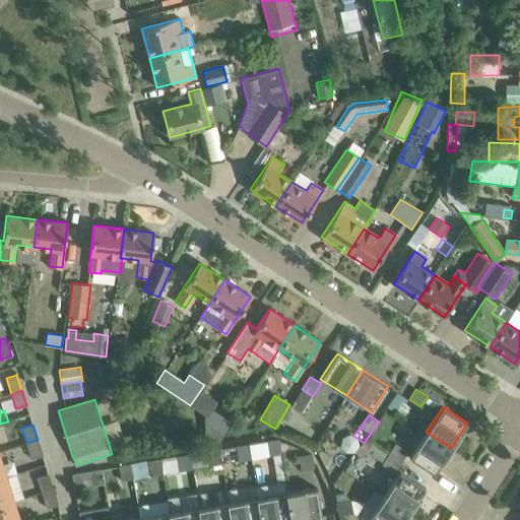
[(451,448),(426,432),(409,457),(434,473),(451,448)]
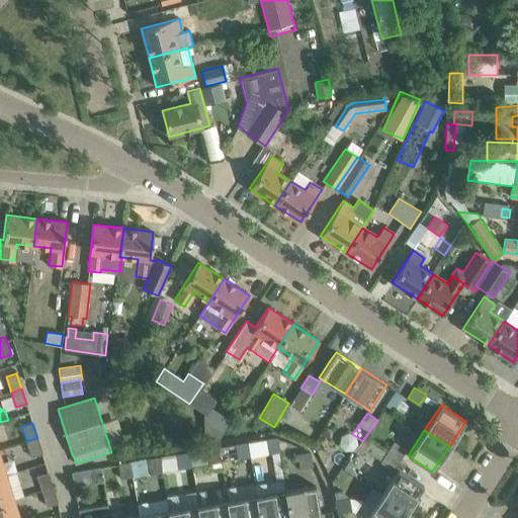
[(267,453),(279,450),(277,437),(265,439),(267,453)]
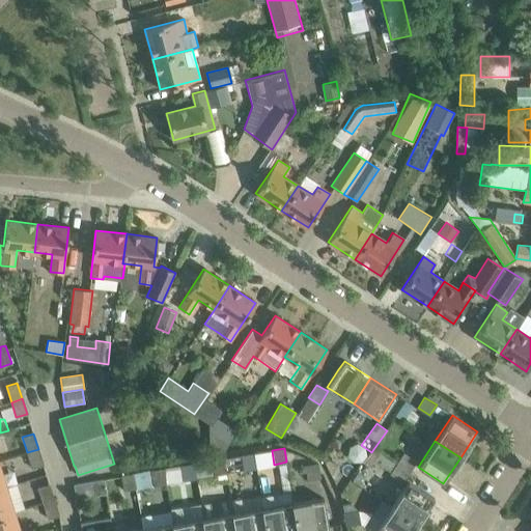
[(38,449),(27,452),(32,468),(43,465),(38,449)]
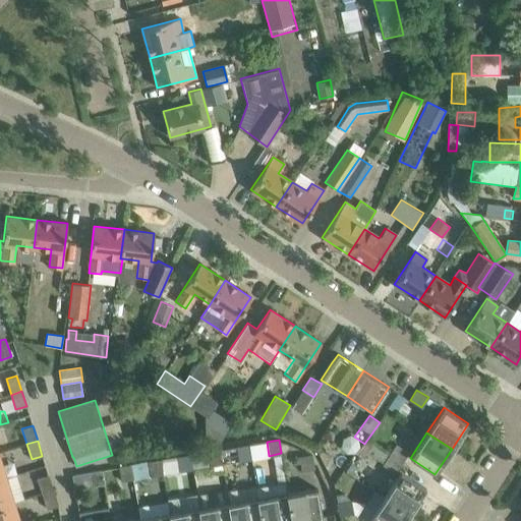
[(390,455),(402,462),(408,453),(397,444),(390,455)]
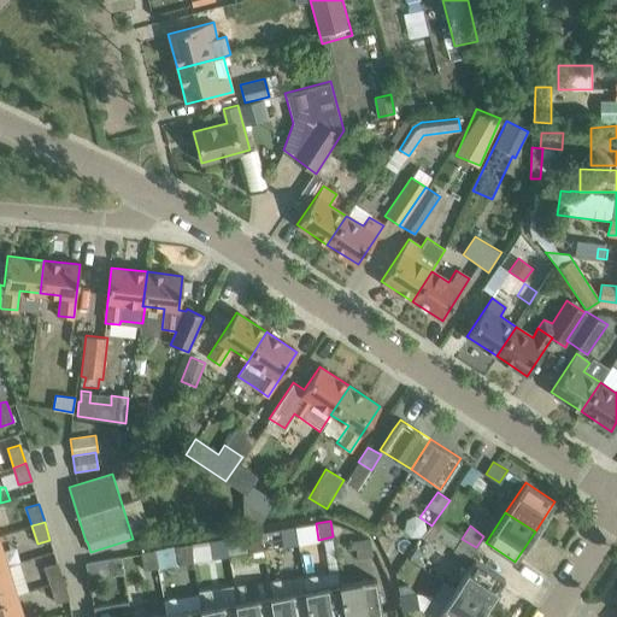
[(263,550),(298,544),(295,527),(260,533),(263,550)]
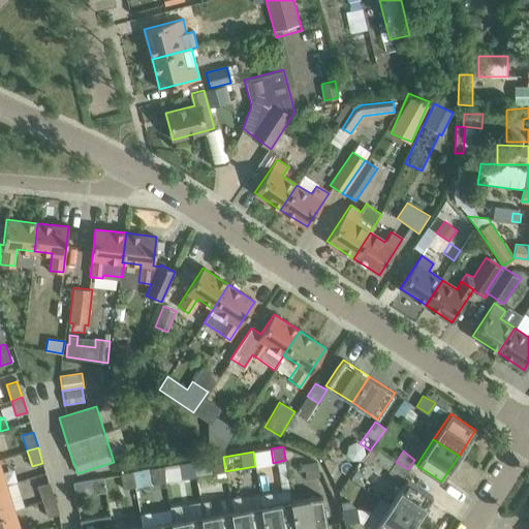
[(195,476),(225,471),(223,457),(193,462),(195,476)]
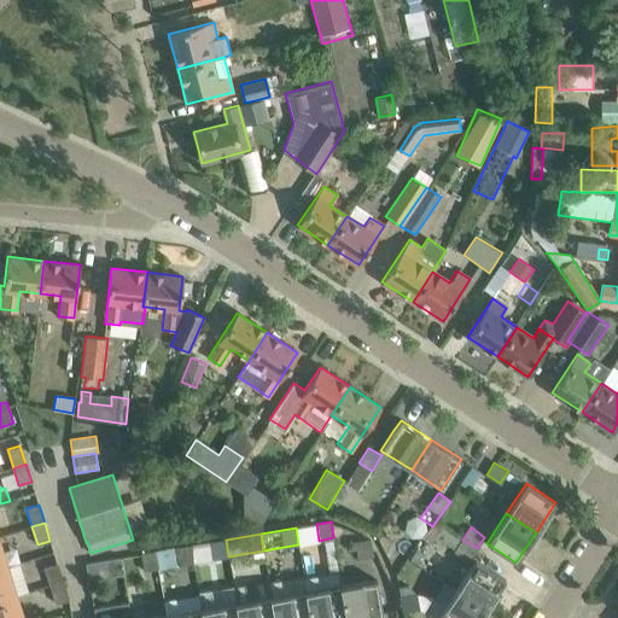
[(357,558),(373,557),(371,538),(355,542),(357,558)]
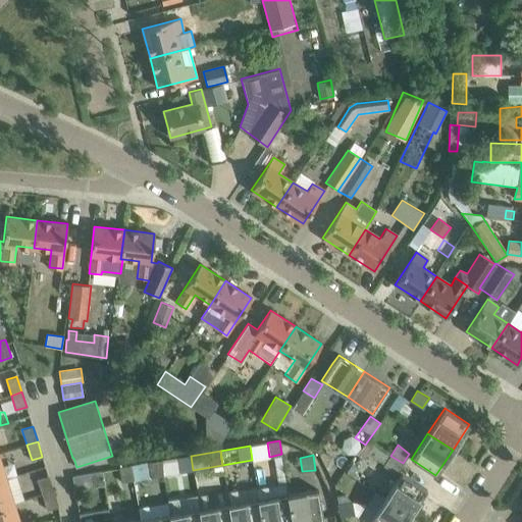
[(163,475),(193,470),(191,456),(161,461),(163,475)]
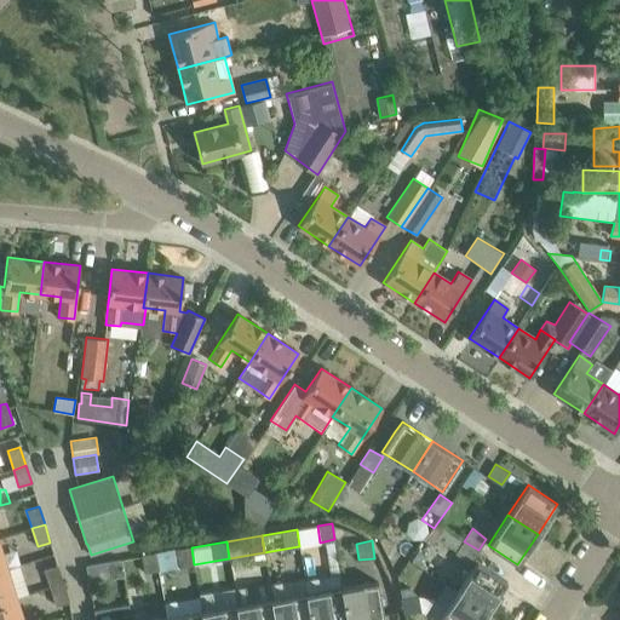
[(478,550),(464,541),(457,550),(471,561),(478,550)]
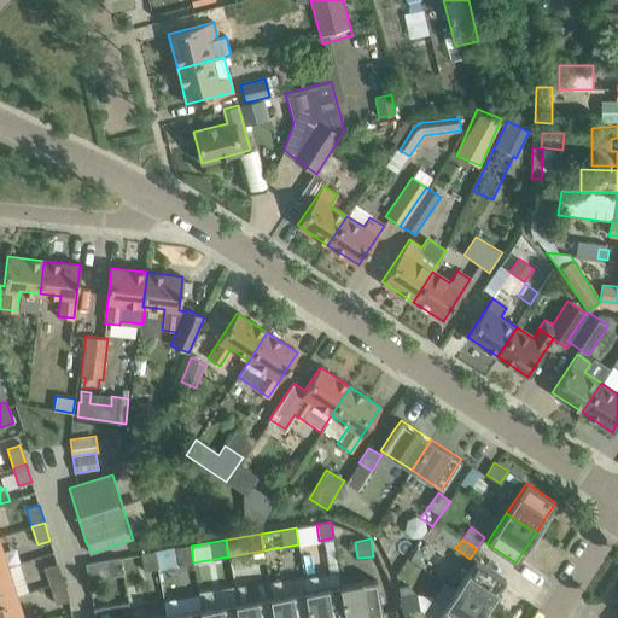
[(158,569),(193,563),(191,546),(156,551),(158,569)]
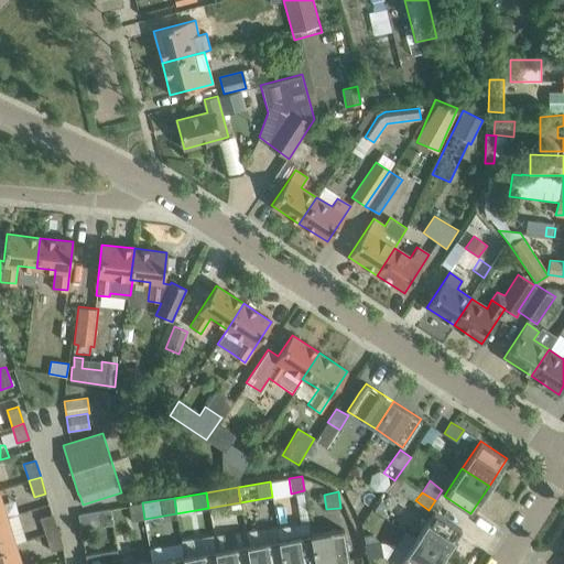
[(144,519),(142,502),(129,505),(131,521),(144,519)]
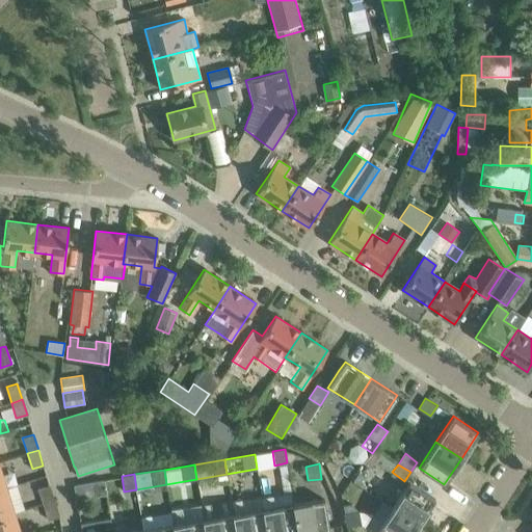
[(418,525),(434,499),(409,482),(393,508),(418,525)]
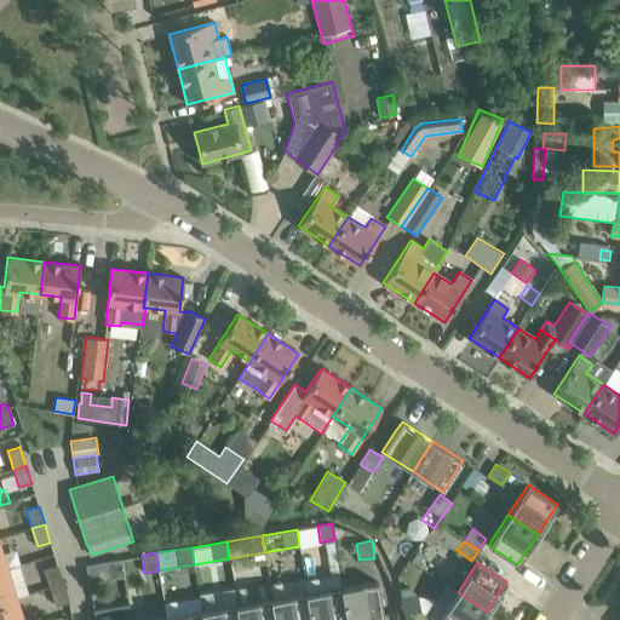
[(104,578),(102,563),(86,566),(89,581),(104,578)]
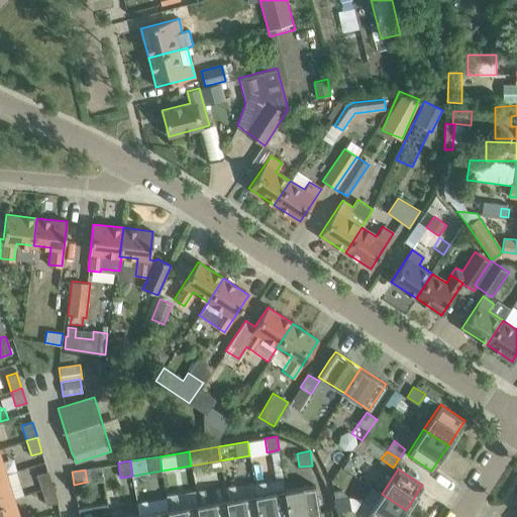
[(41,490),(53,487),(47,472),(36,475),(41,490)]
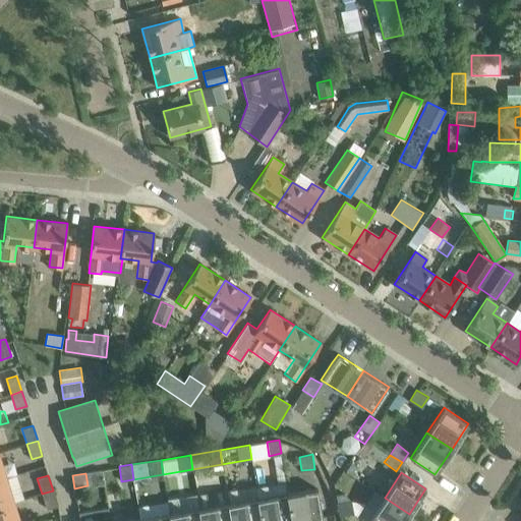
[(0,507),(13,503),(5,478),(0,479),(0,507)]
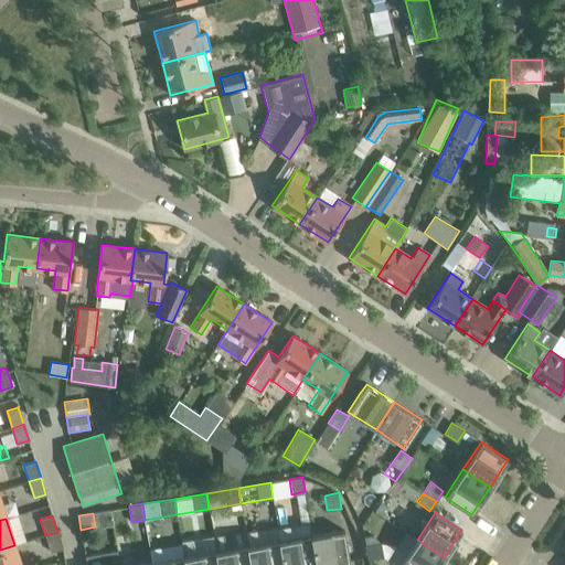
[(309,523),(278,529),(280,540),(284,564),(317,564),(312,534),(310,534),(309,523)]
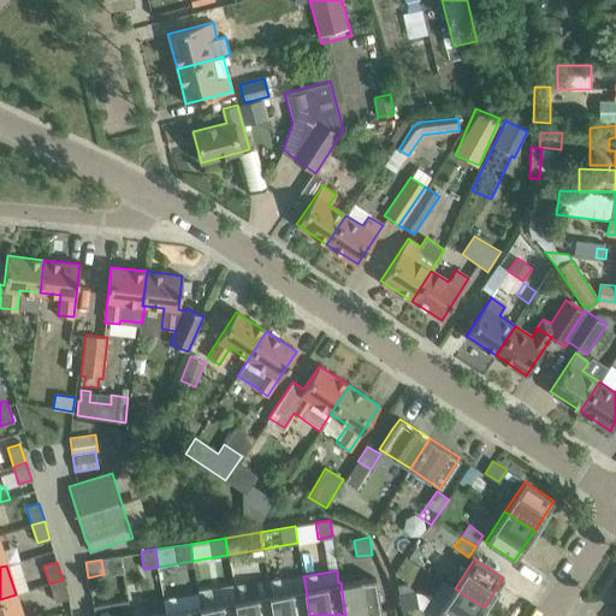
[(303,574),(268,580),(271,594),(273,615),(309,615),(306,588),(303,576),(303,574)]
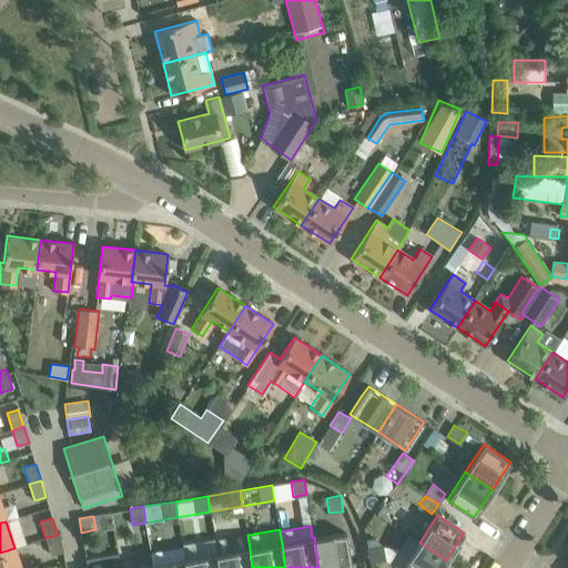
[(314,537),(318,567),(331,567),(352,565),(346,531),(314,537)]
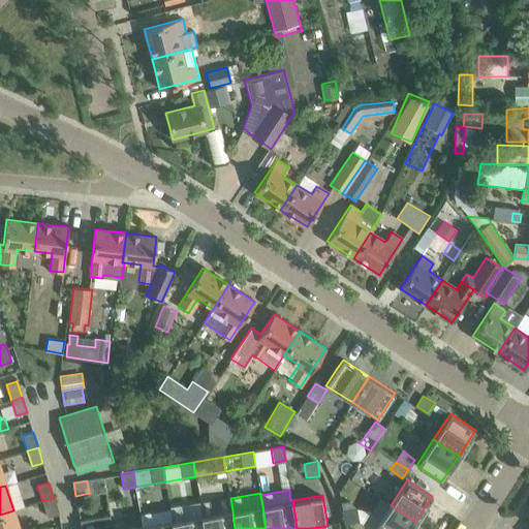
[(54,498),(42,501),(48,517),(58,514),(54,498)]
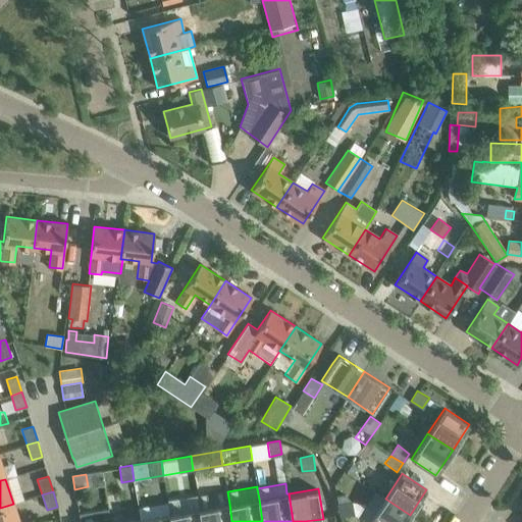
[(197,497),(199,509),(201,521),(231,521),(229,504),(227,491),(197,497)]
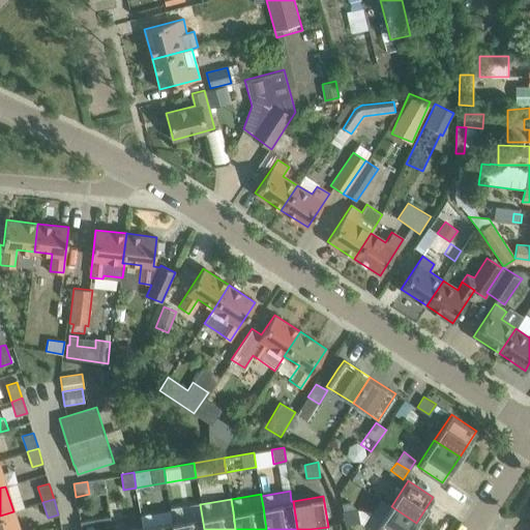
[(411,529),(416,523),(391,506),(375,529),(411,529)]
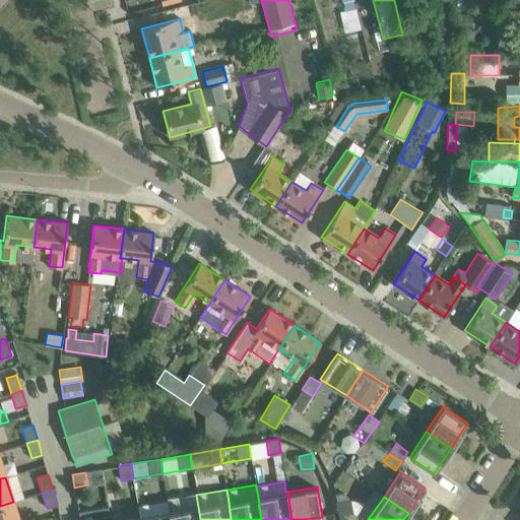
[(339,501),(336,502),(338,515),(352,512),(350,500),(350,499),(349,499),(339,501)]
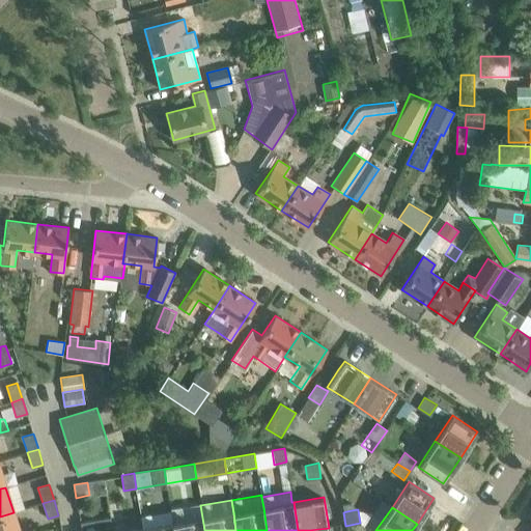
[(0,530),(19,530),(14,512),(0,516),(0,530)]
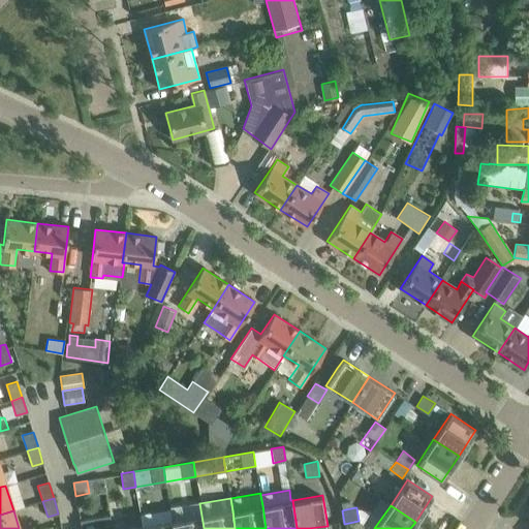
[(111,515),(99,517),(80,520),(81,528),(113,528),(112,520),(111,515)]
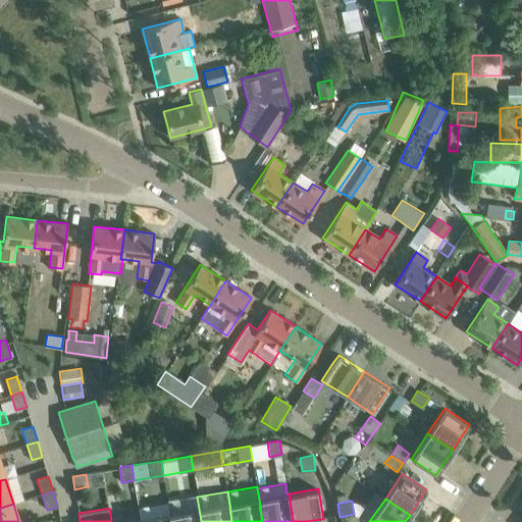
[(138,519),(136,509),(110,513),(111,521),(140,521),(140,518),(138,519)]
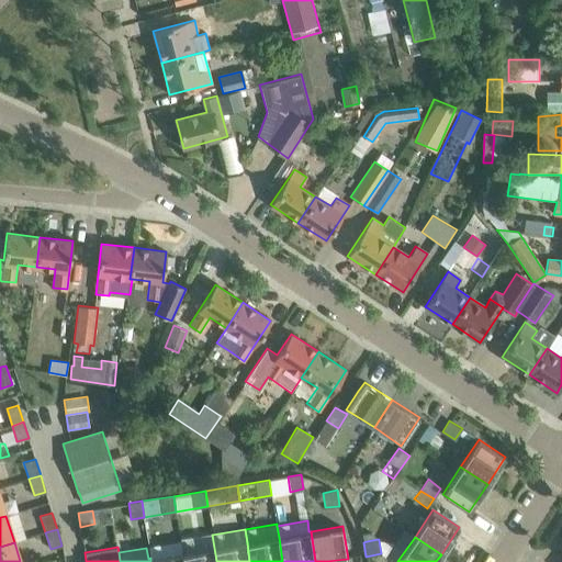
[(216,561),(214,548),(182,553),(183,561),(216,561)]
